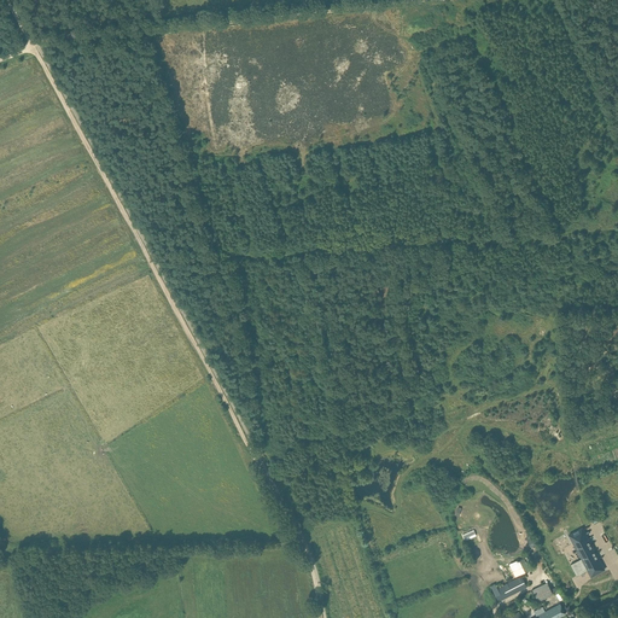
[(582,528),(569,535),(582,559),(571,564),(570,564),(576,576),(577,576),(581,573),(582,576),(584,575),(583,572),(588,570),(590,576),(592,577),(605,570),(582,528)]
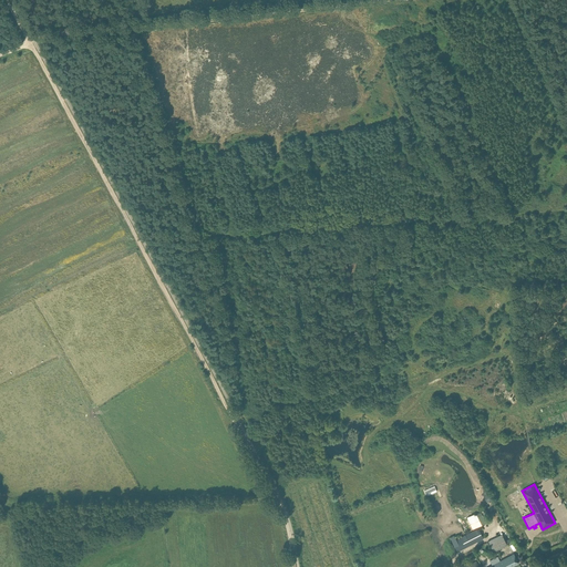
[(477,527),(486,523),(481,512),(472,516),(477,527)]
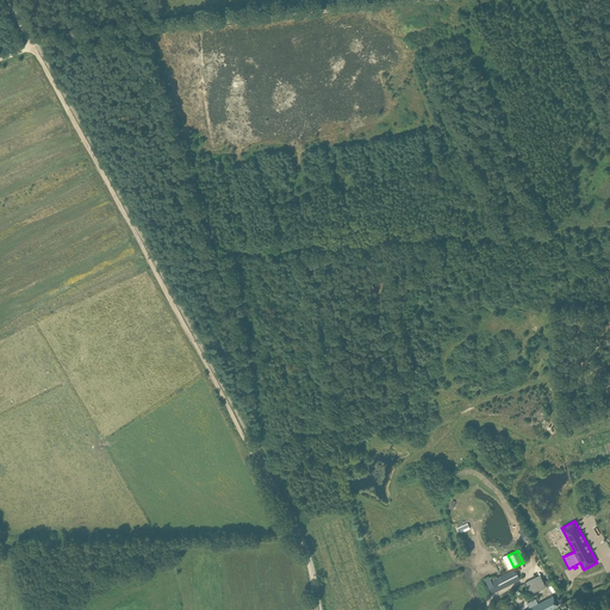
[(555,554),(551,556),(554,562),(552,564),(554,567),(555,566),(560,573),(564,572),(570,570),(568,568),(562,556),(560,553),(556,554),(555,554)]
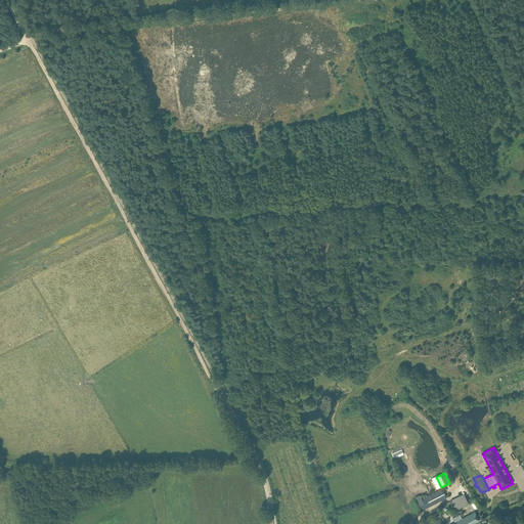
[(420,494),(417,496),(423,510),(446,497),(442,488),(422,498),(420,494)]
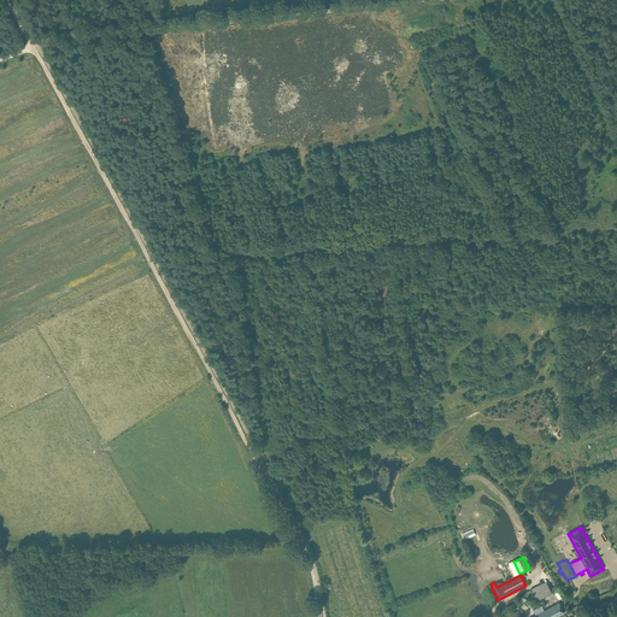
[(552,593),(551,591),(546,581),(532,588),(538,600),(552,593)]
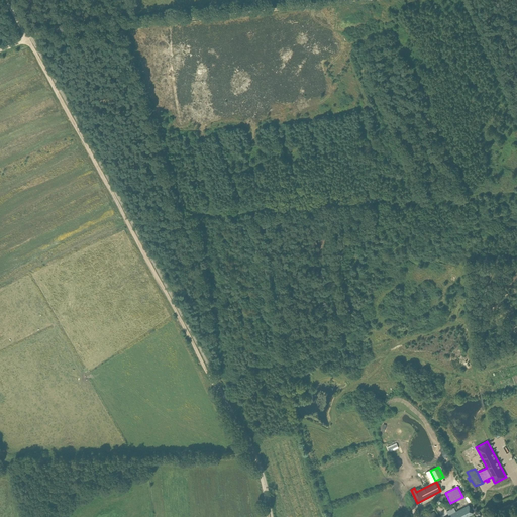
[(454,508),(447,512),(449,516),(445,516),(466,516),(473,513),(471,509),(469,505),(456,512),(454,508)]
